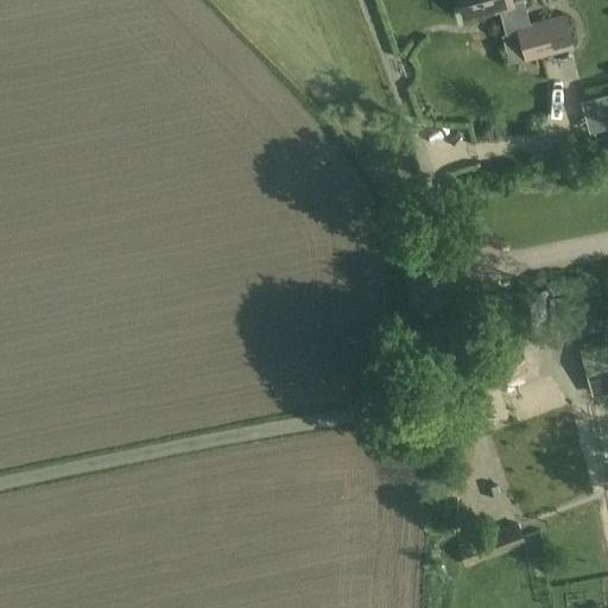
[(460,0),(464,18),(499,8),(511,5),(511,2),(510,0),(460,0)]
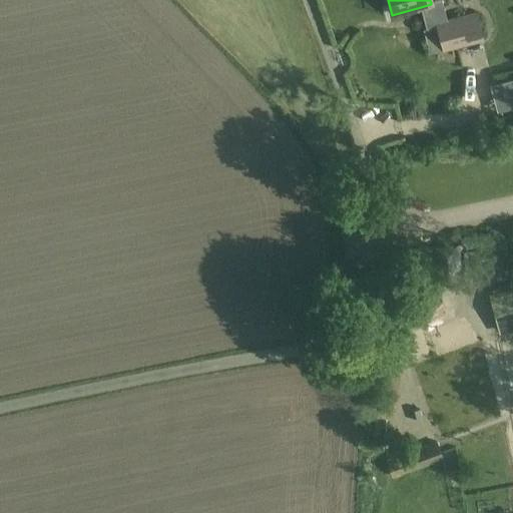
[(441,0),(438,0),(431,2),(431,4),(421,7),(426,28),(436,26),(442,50),(484,40),(477,11),(446,18),(441,0)]
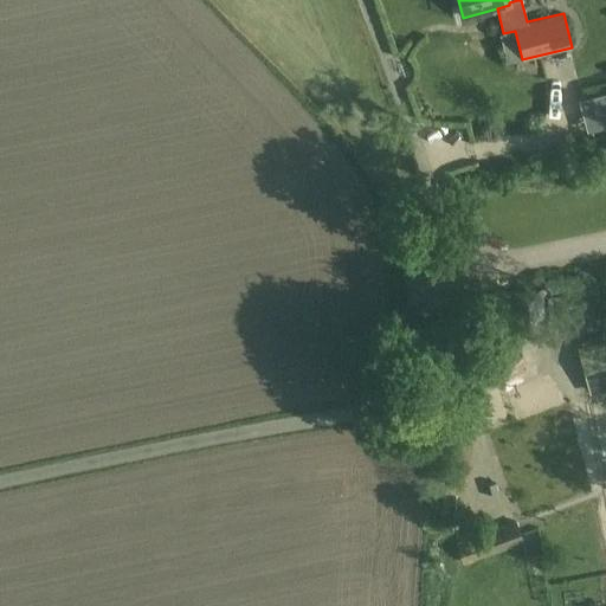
[(547,289),(508,291),(510,331),(549,330),(547,289)]
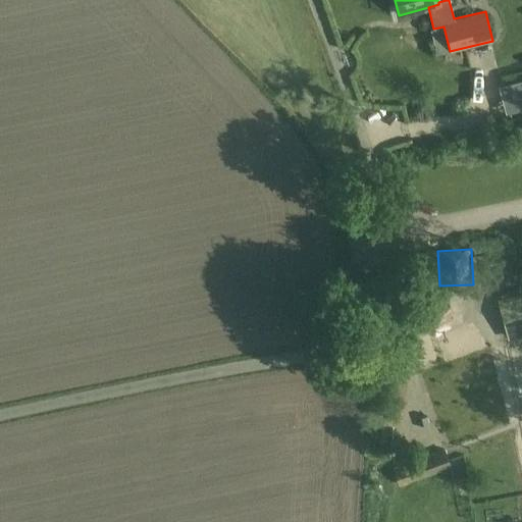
[(521,295),(501,301),(510,337),(521,333),(521,295)]
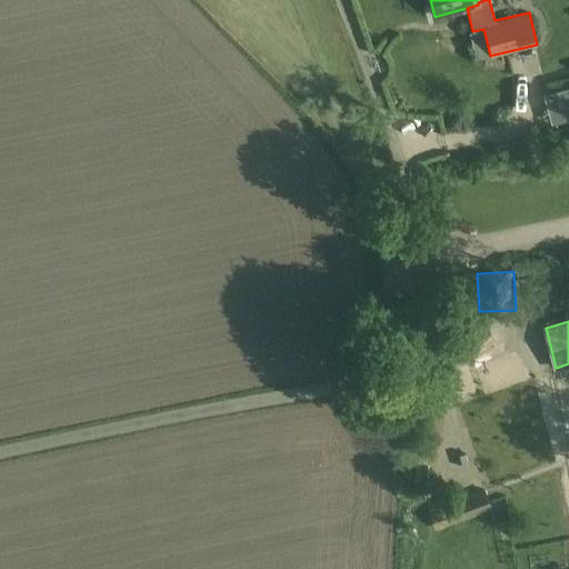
[(468,336),(475,353),(508,341),(501,323),(468,336)]
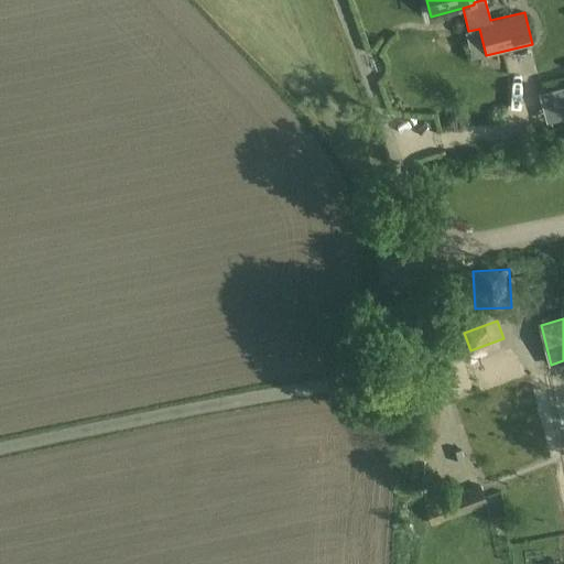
[(431,525),(487,505),(480,485),(424,506),(431,525)]
